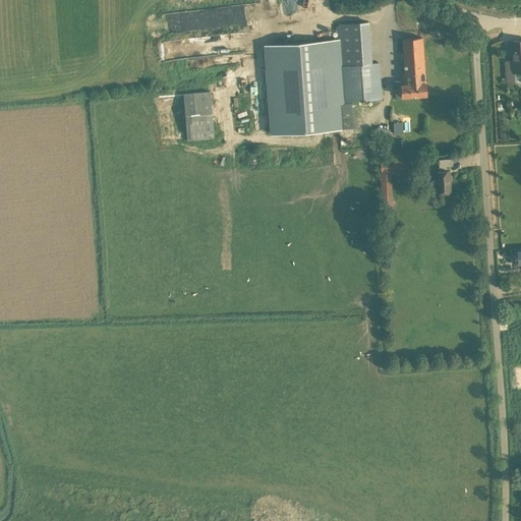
[(204,22),(219,21),(219,9),(188,10),(188,25),(204,24),(204,22)]
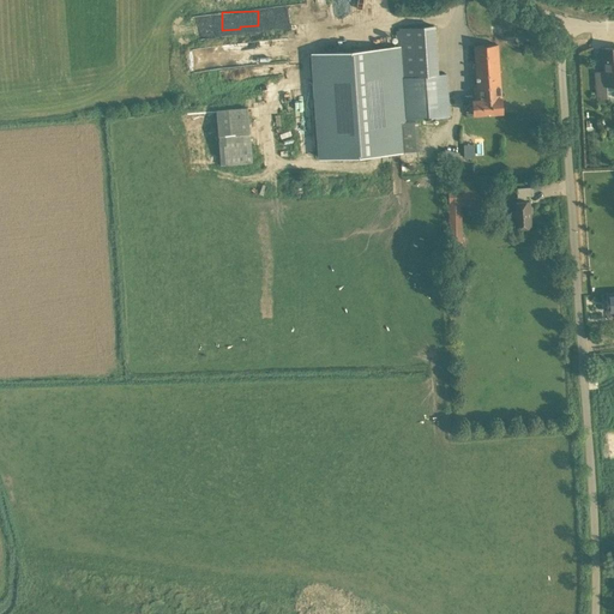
[(475,97),(471,97),(473,114),(503,112),(498,44),(474,46),(477,86),(474,88),(475,97)]
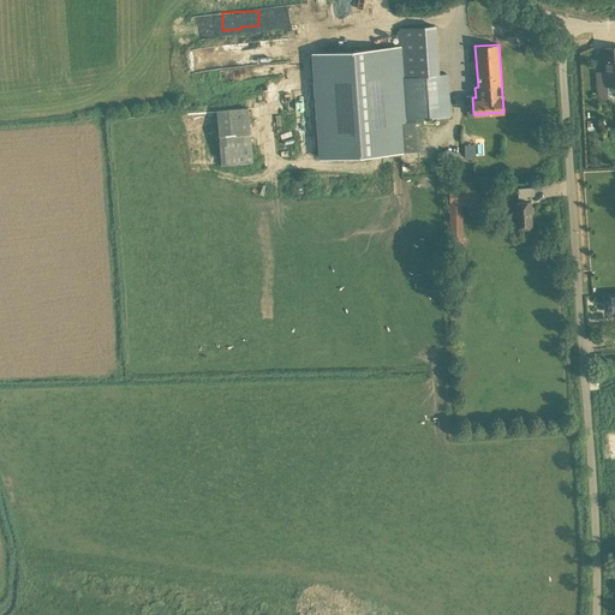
[(193,70),(207,70),(207,47),(193,47),(193,70)]
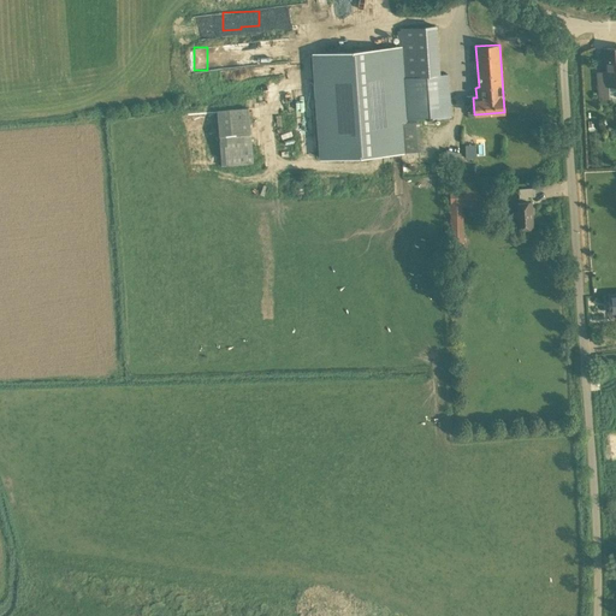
[(400,47),(314,54),(321,158),(401,152),(398,120),(451,117),(448,75),(402,78),(400,47)]
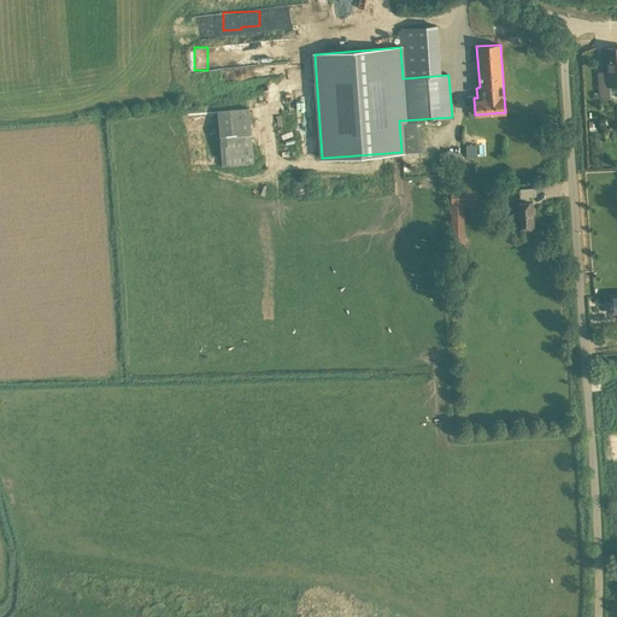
[(606,72),(597,72),(598,81),(599,94),(599,100),(610,99),(610,86),(616,84),(616,47),(604,48),(606,72)]
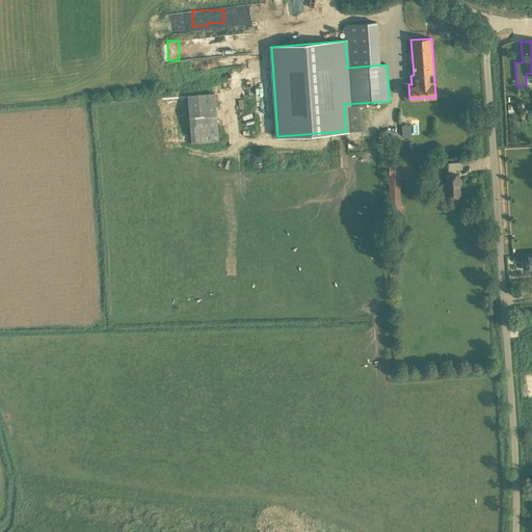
[(191,142),(218,140),(214,94),(187,96),(191,142)]
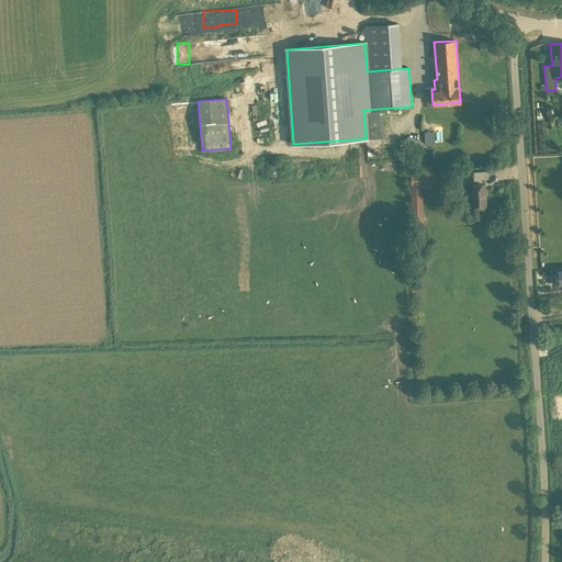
[(435,143),(435,131),(425,131),(425,143),(435,143)]
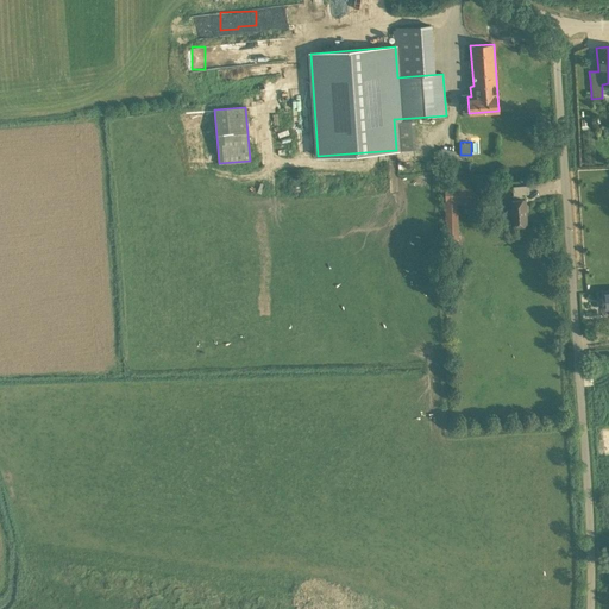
[(443,146),(440,155),(454,158),(457,150),(443,146)]
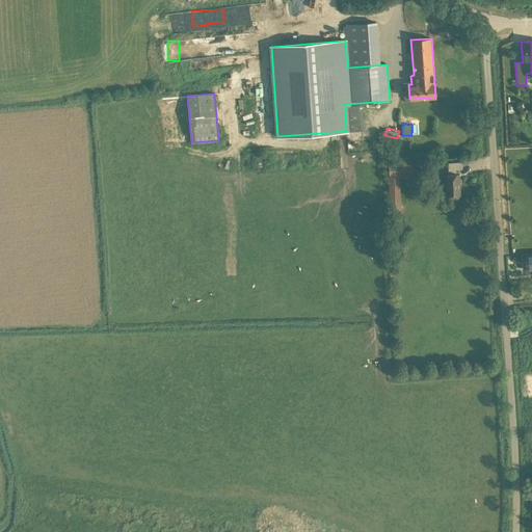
[(448,175),(444,175),(445,184),(446,196),(460,195),(458,174),(455,175),(455,169),(461,168),(461,162),(448,163),(448,175)]
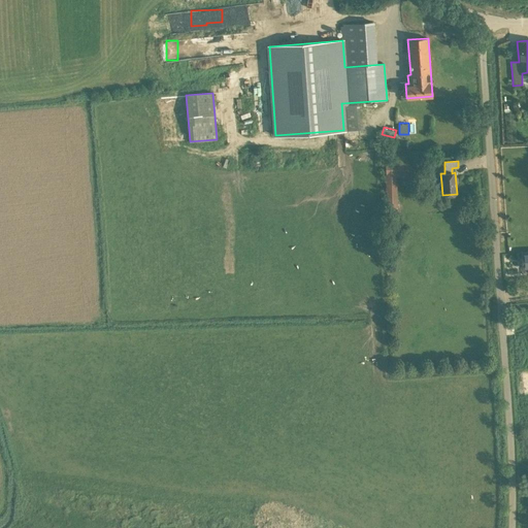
[(416,162),(409,163),(386,163),(388,208),(398,208),(397,174),(417,174),(416,162)]
